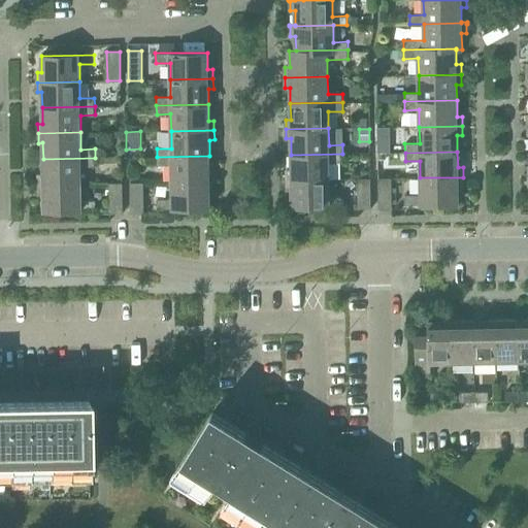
[(388,153),(380,154),(380,167),(388,167),(388,153)]
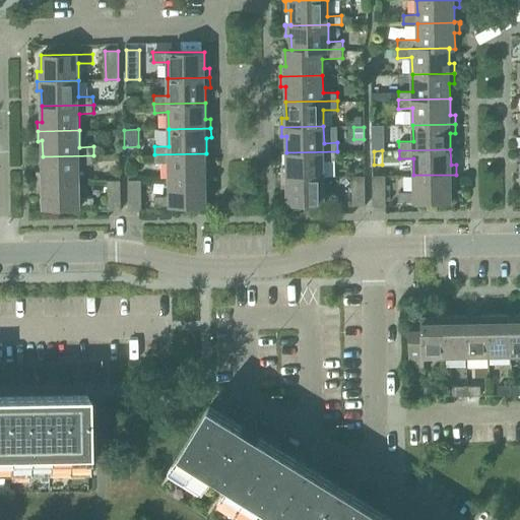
[(281,168),(282,177),(324,177),(324,159),(338,159),(337,151),(286,152),(286,168),(281,168)]
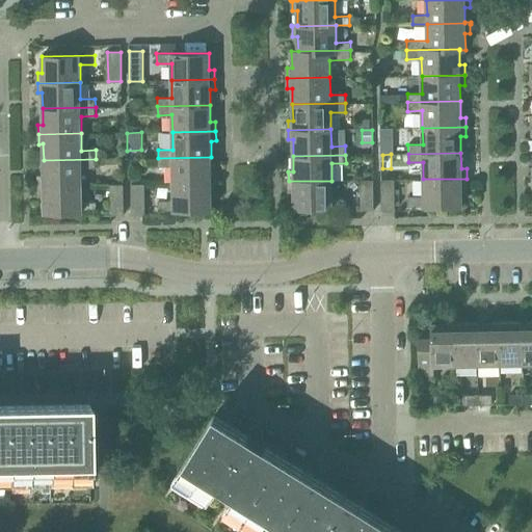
[(173,166),(173,183),(216,182),(216,173),(211,173),(211,157),(158,158),(158,166),(173,166)]
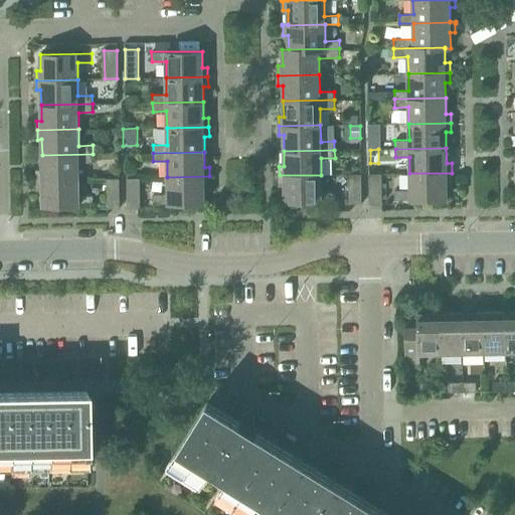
[(37,170),(37,180),(79,179),(78,162),(94,162),(93,154),(42,155),(42,170),(37,170)]
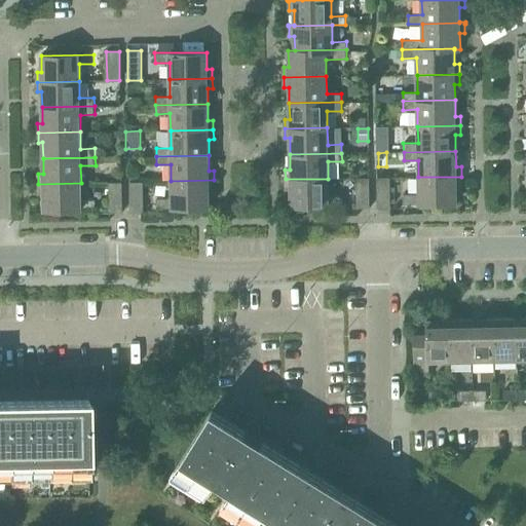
[(461,177),(418,177),(418,194),(404,194),(405,203),(456,203),(456,186),(461,186),(461,177)]
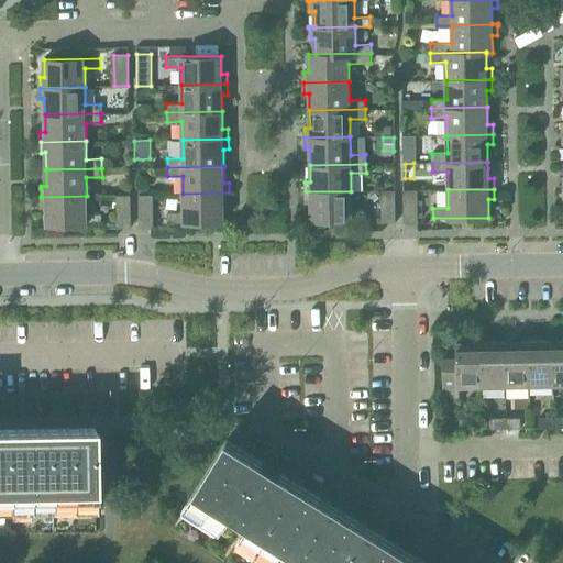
[(382,190),(382,222),(396,222),(396,190),(382,190)]
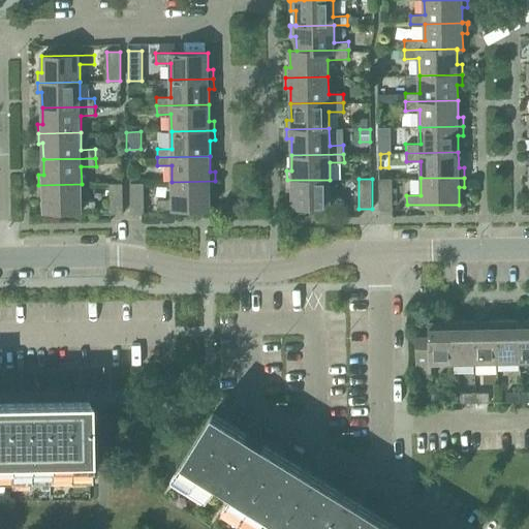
[(393,208),(393,179),(379,179),(379,209),(393,208)]
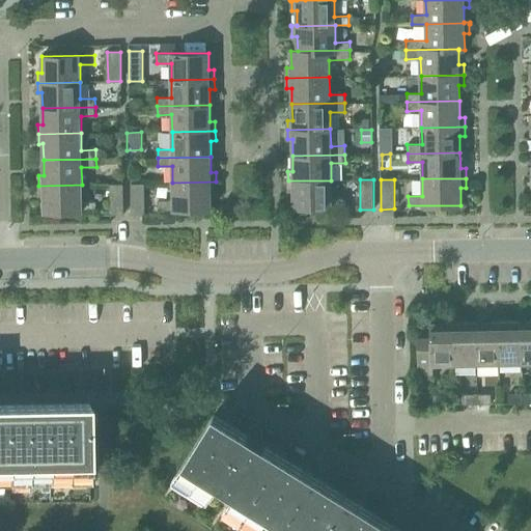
[(331,180),(288,180),(288,191),(294,191),(294,207),(345,206),(345,197),(331,197),(331,180)]
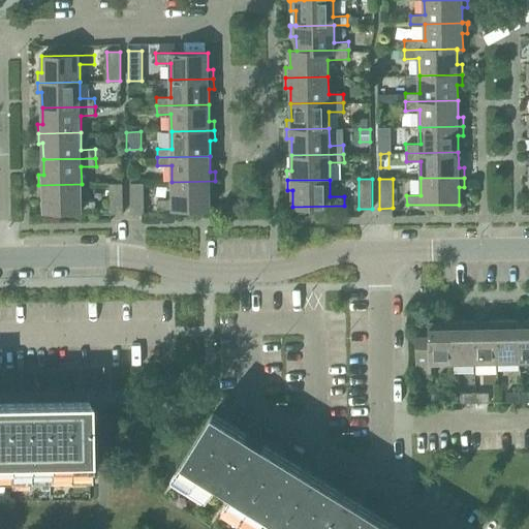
[(215,181),(172,182),(173,199),(158,199),(158,210),(211,209),(210,191),(215,191),(215,181)]
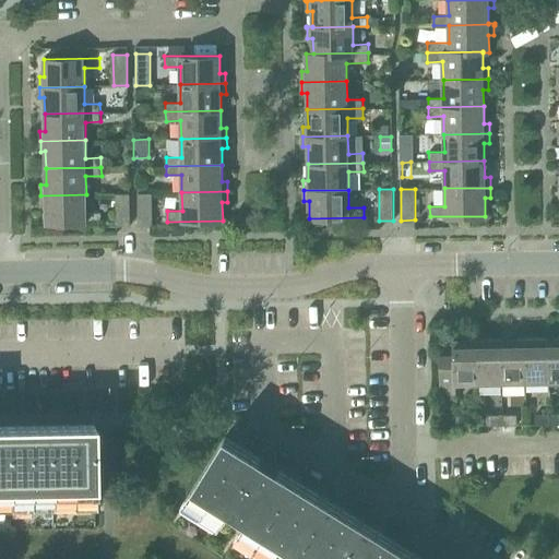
[(130,193),(116,194),(117,225),(131,225),(130,193)]
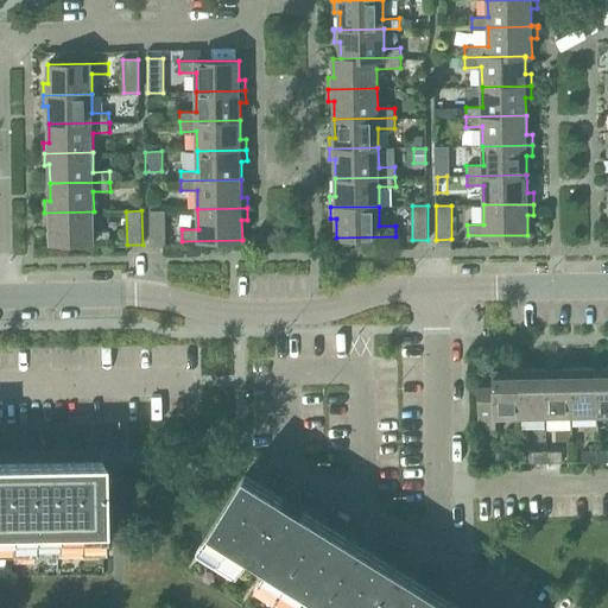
[(165,210),(150,210),(151,245),(166,245),(165,210)]
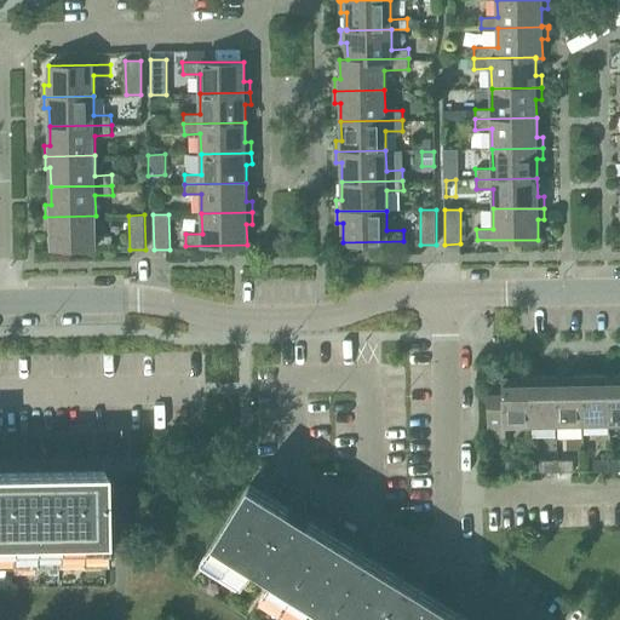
[(96,216),(45,217),(46,228),(51,228),(51,247),(113,247),(113,235),(96,235),(96,216)]
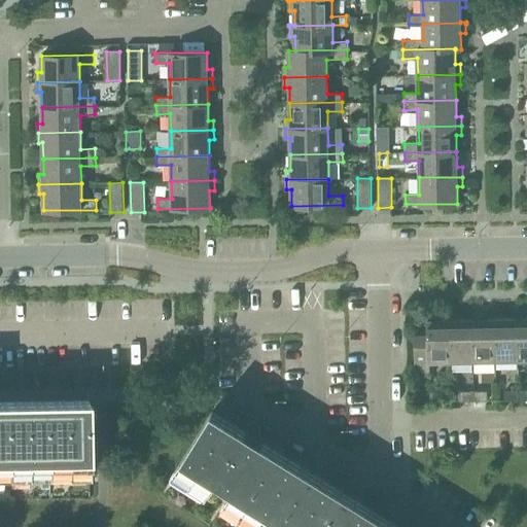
[(526,317),(517,318),(518,360),(526,359),(526,317)]
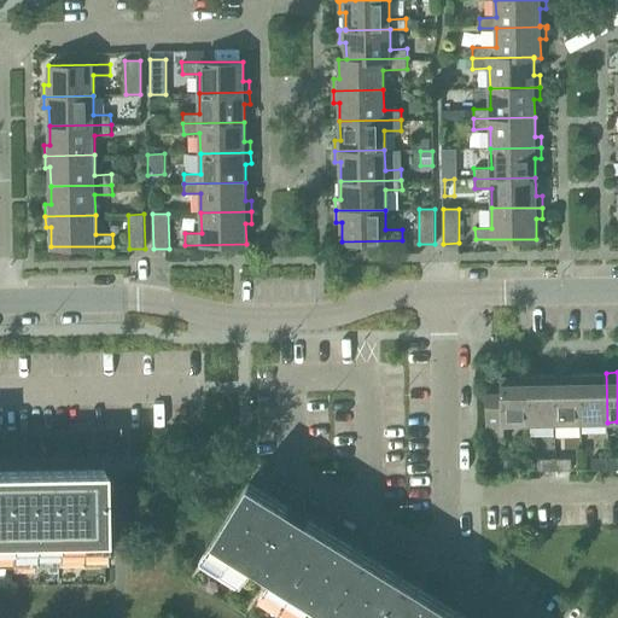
[(606,373),(579,374),(581,423),(607,423),(606,373)]
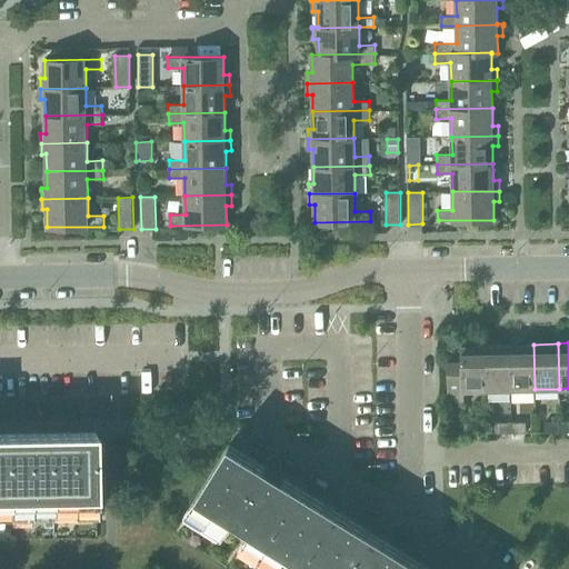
[(487,390),(486,345),(461,346),(461,355),(448,355),(448,400),(462,399),(461,390),(487,390)]
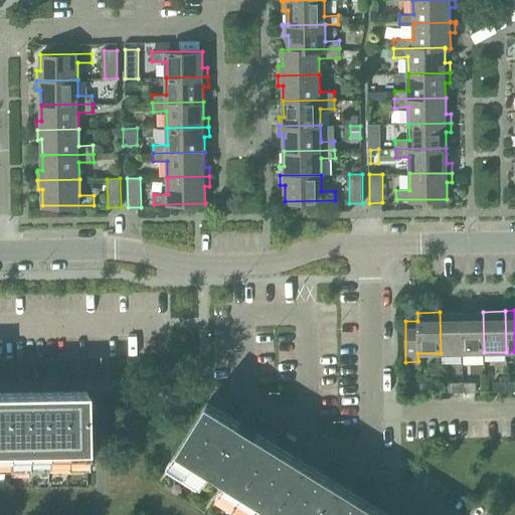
[(462,312),(440,312),(441,353),(463,353),(462,312)]
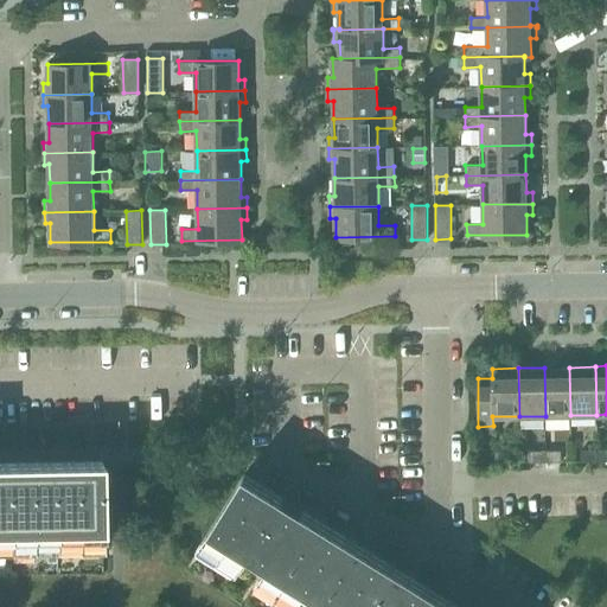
[(569,368),(544,368),(545,416),(570,415),(569,368)]
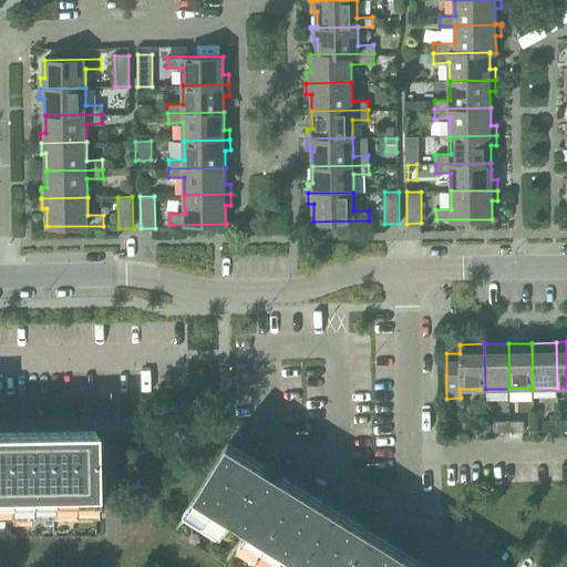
[(566,419),(557,420),(558,431),(566,430),(566,419)]
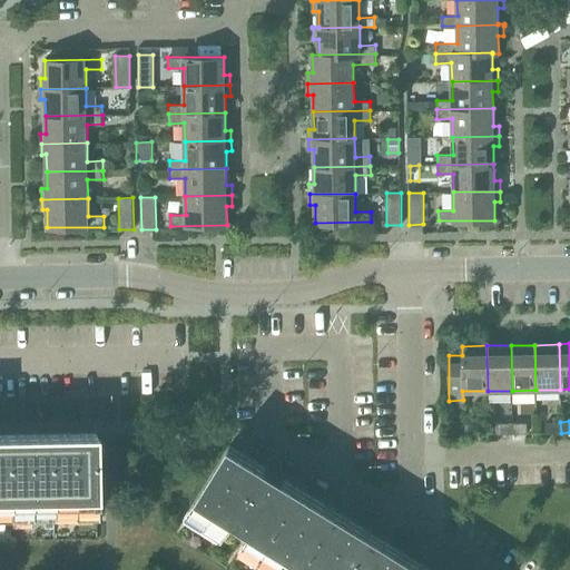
[(561,433),(560,422),(547,422),(547,433),(561,433)]
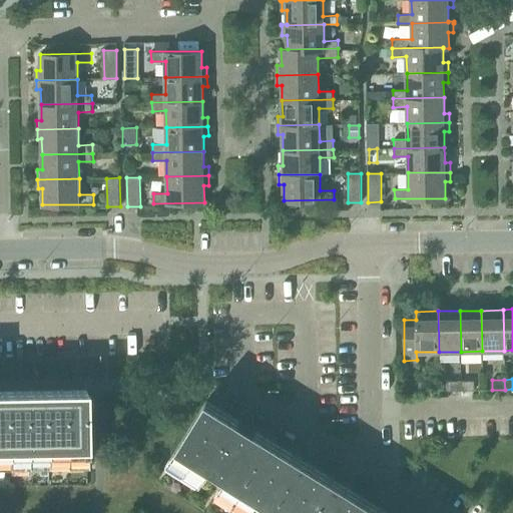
[(417,381),(417,391),(431,391),(431,381),(417,381)]
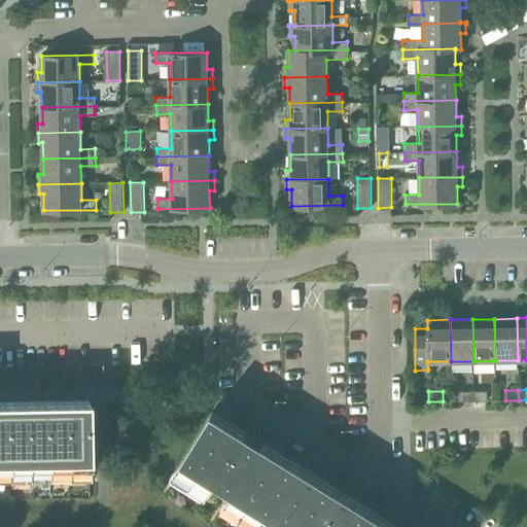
[(473,400),(473,391),(461,391),(461,401),(473,400)]
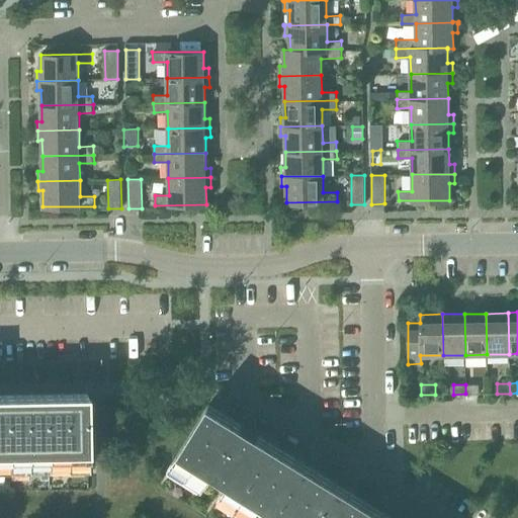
[(480,384),(465,384),(465,394),(480,394),(480,384)]
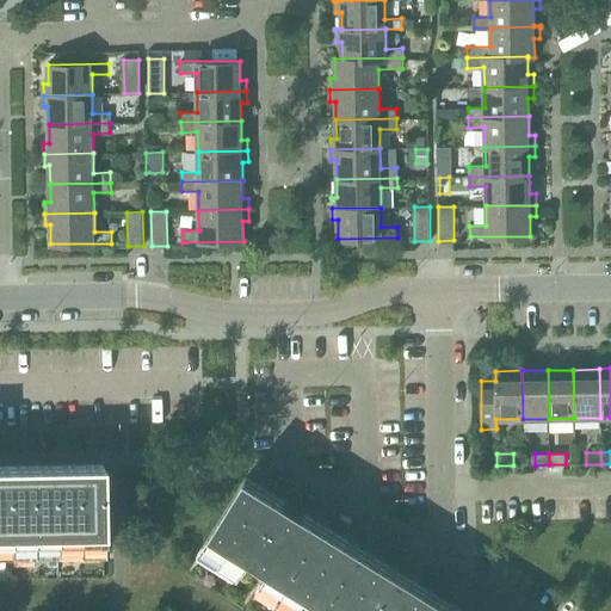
[(0,555),(104,554),(103,506),(102,464),(0,466),(0,555)]
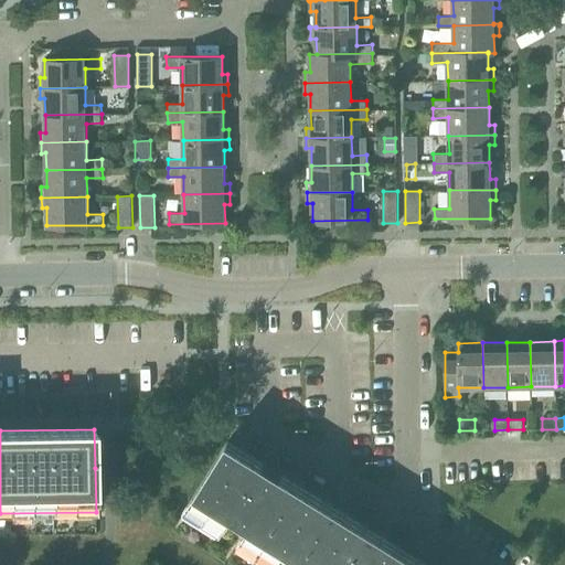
[(234,514),(251,524),(238,544),(270,564),(429,564),(227,440),(184,511),(221,534),(234,514)]
